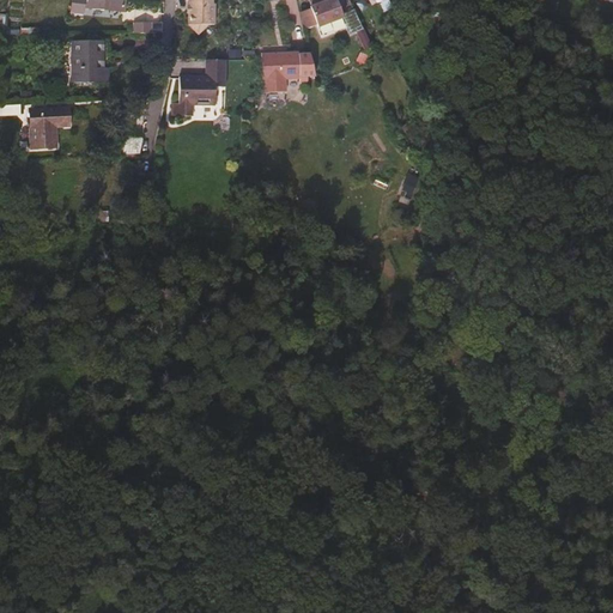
[(82,8),(82,0),(68,0),(68,13),(82,14),(82,8)]
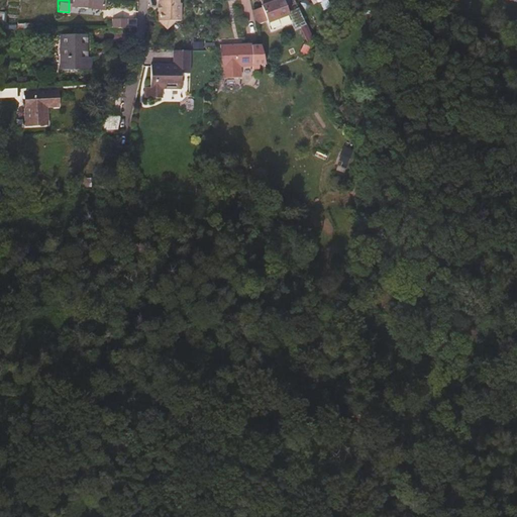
[(94,0),(69,0),(69,7),(102,10),(103,1),(94,0)]
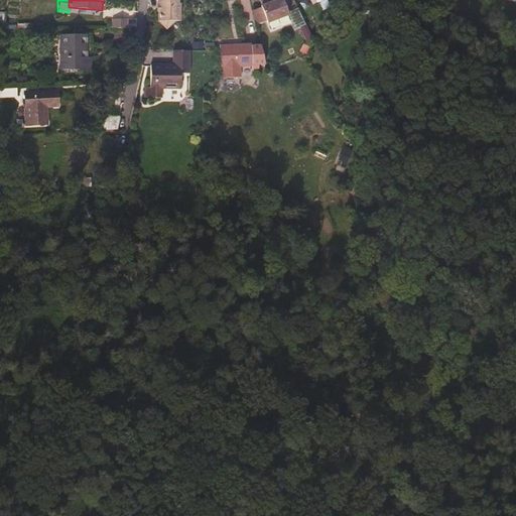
[(155,0),(155,7),(157,7),(157,13),(155,13),(155,22),(156,23),(158,22),(164,27),(162,29),(165,31),(173,22),(179,23),(179,5),(177,5),(177,0),(155,0)]
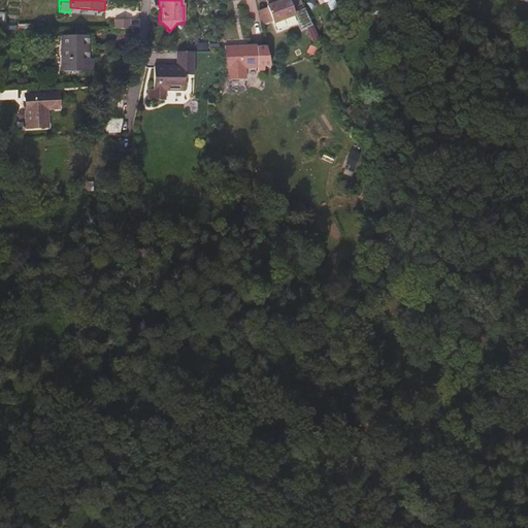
[(294,15),(288,0),(282,0),(266,6),(272,24),(294,15)]
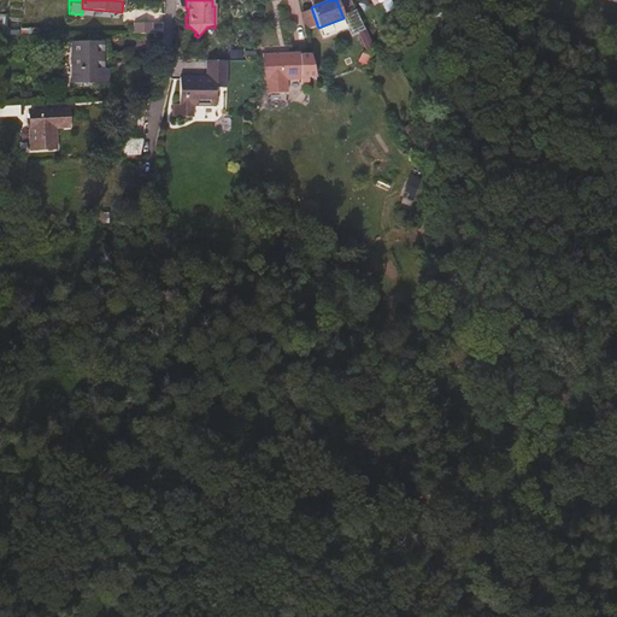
[(401,9),(397,0),(378,0),(386,16),(401,9)]
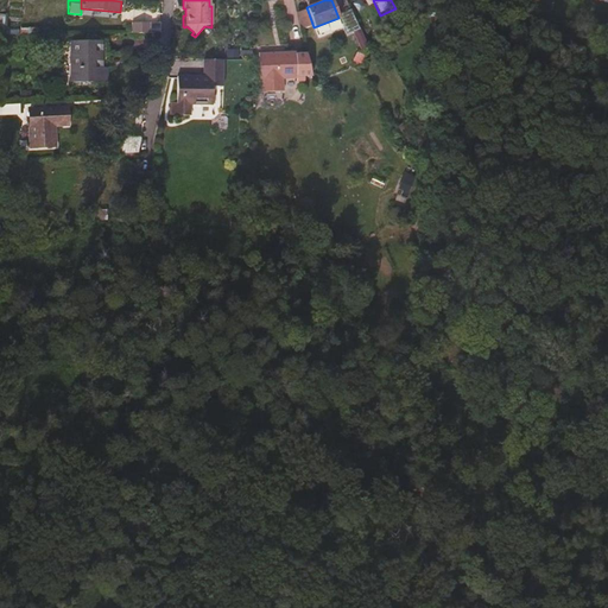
[(436,12),(425,11),(423,26),(435,29),(438,29),(439,29),(442,13),(438,12),(436,12)]
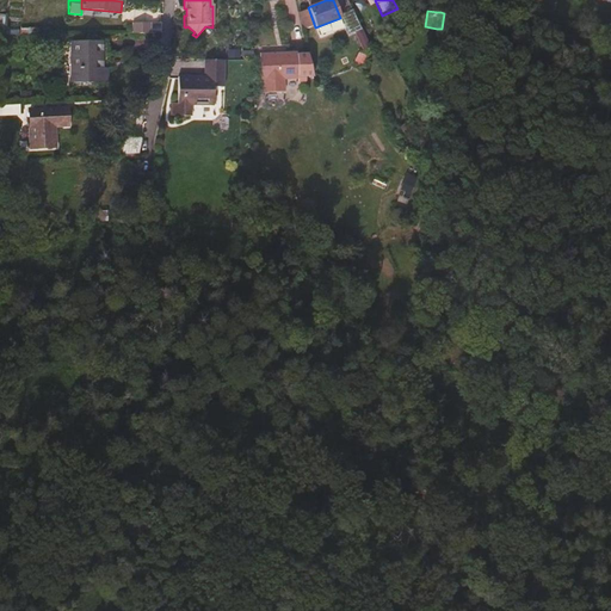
[(150,34),(150,23),(133,23),(133,34),(150,34)]
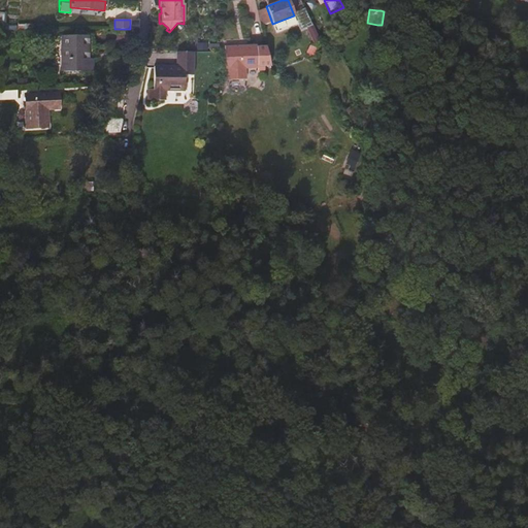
[(87,60),(86,36),(60,36),(60,50),(61,73),(92,72),(91,60),(87,60)]
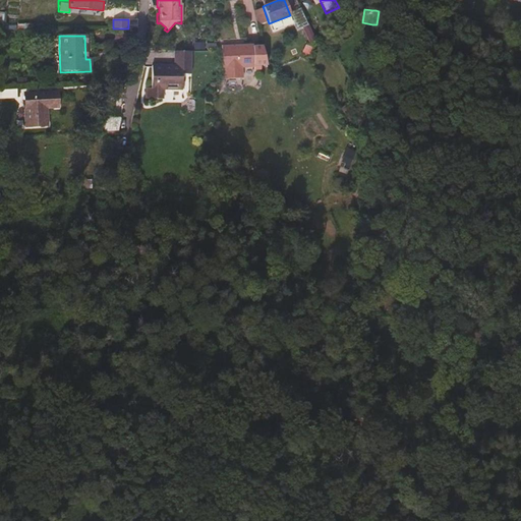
[(252,52),(252,50),(221,51),(221,68),(252,68),(252,70),(259,70),(259,66),(267,66),(264,52),(252,52)]
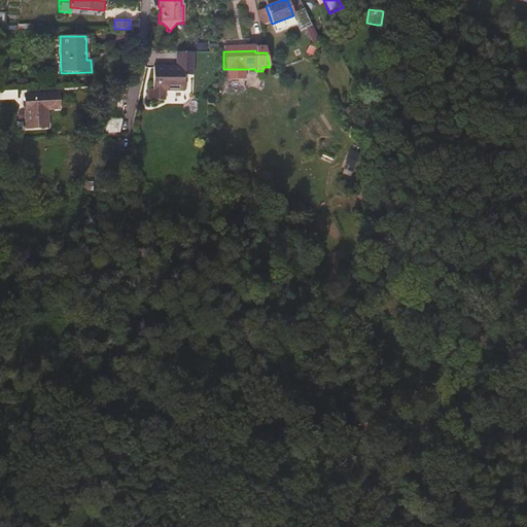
[(192,53),(175,53),(175,67),(152,66),(151,89),(146,89),(146,100),(161,100),(162,91),(183,91),(183,76),(191,76),(192,53)]
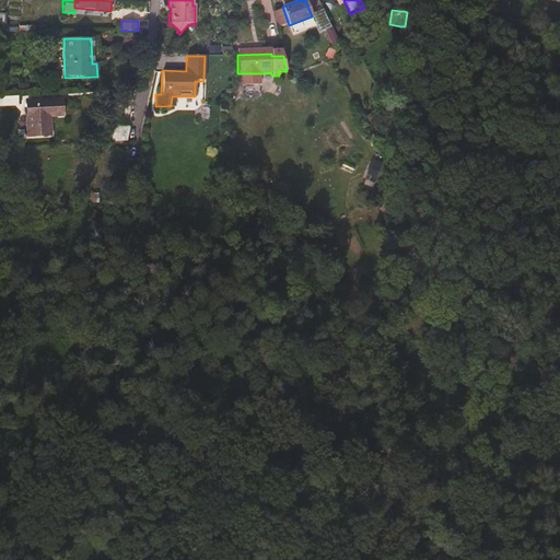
[(60,116),(60,100),(24,102),(26,137),(49,135),(48,117),(60,116)]
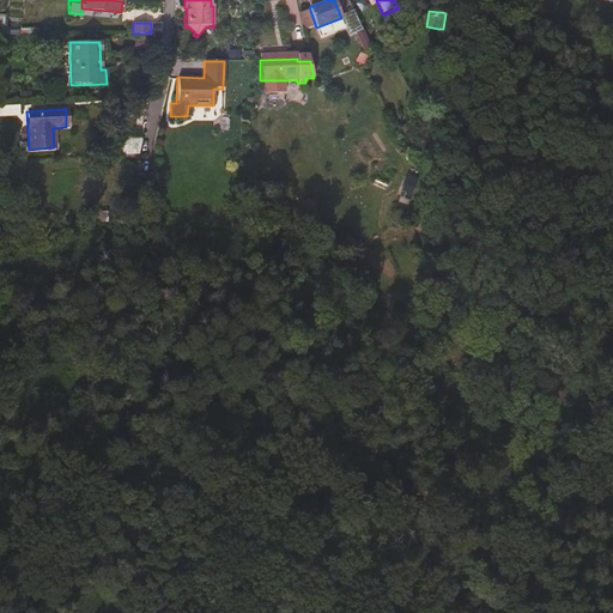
[(140,139),(123,138),(120,156),(138,155),(140,139)]
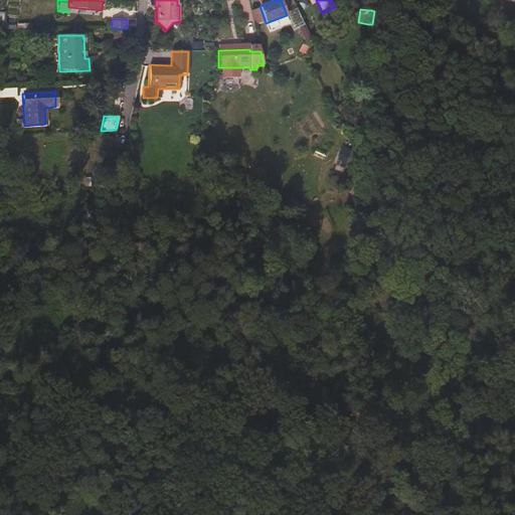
All buildings are outlined.
